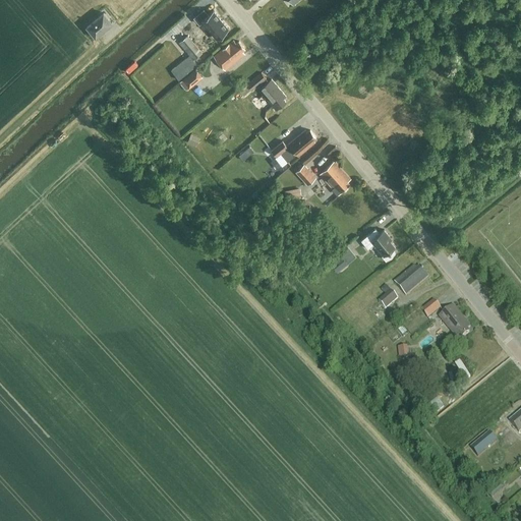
[(208,15),(204,11),(194,18),(199,25),(203,22),(217,40),(228,30),(213,11),(208,15)]
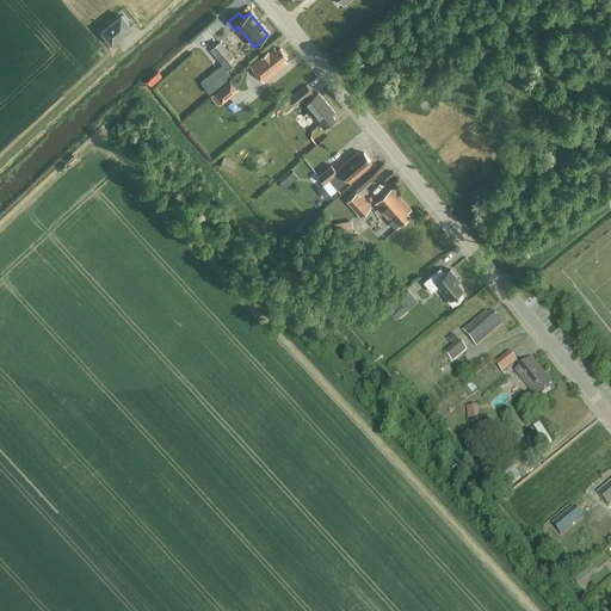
[(133,28),(122,14),(102,31),(113,44),(133,28)]
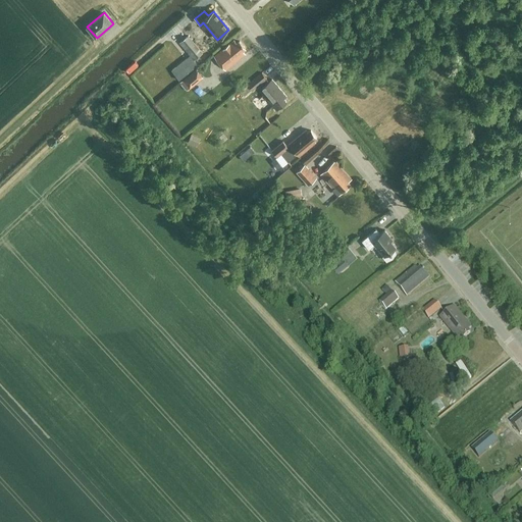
[(199,48),(189,36),(188,35),(187,36),(184,39),(179,42),(190,55),(194,60),(203,53),(199,48)]
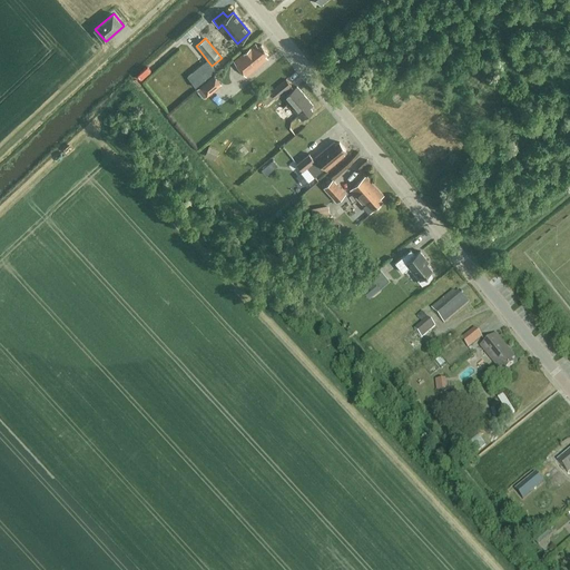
[(265,56),(268,52),(262,45),(258,47),(256,43),(235,61),(247,76),(268,59),(265,56)]
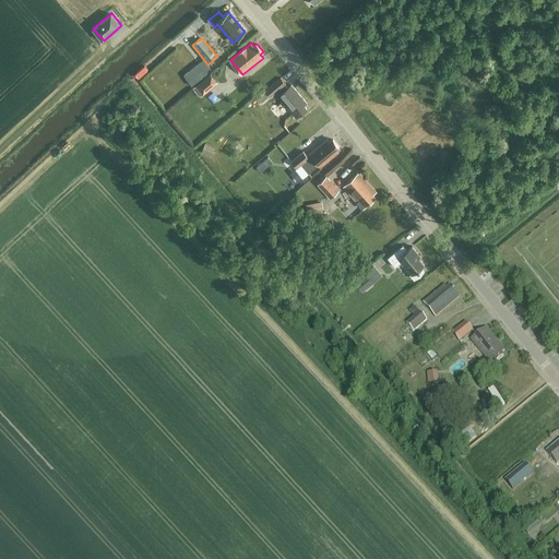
[(192,86),(212,69),(203,59),(183,75),(192,86)]
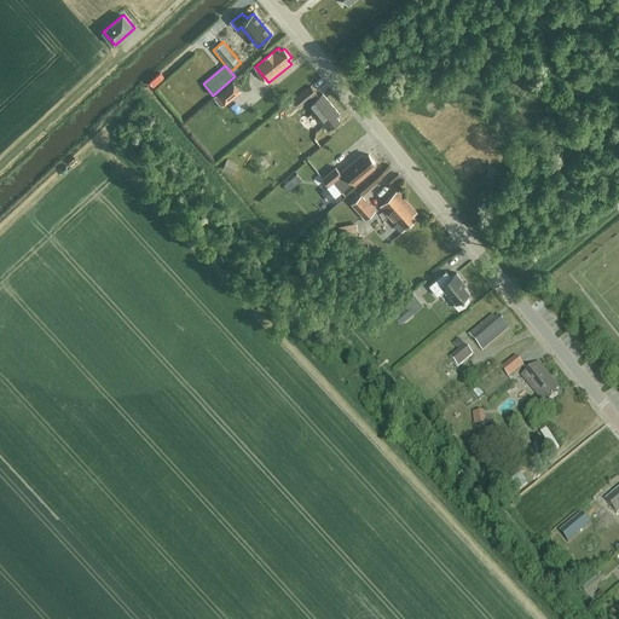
[(317,93),(316,92),(311,86),(295,100),(300,106),(317,93)]
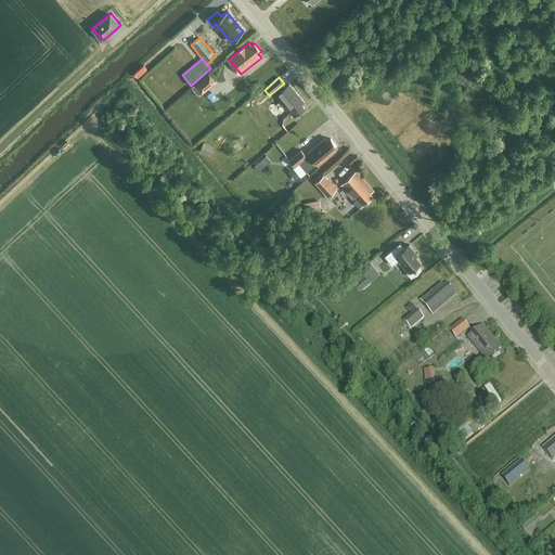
[(191,88),(198,95),(207,88),(201,80),(191,88)]
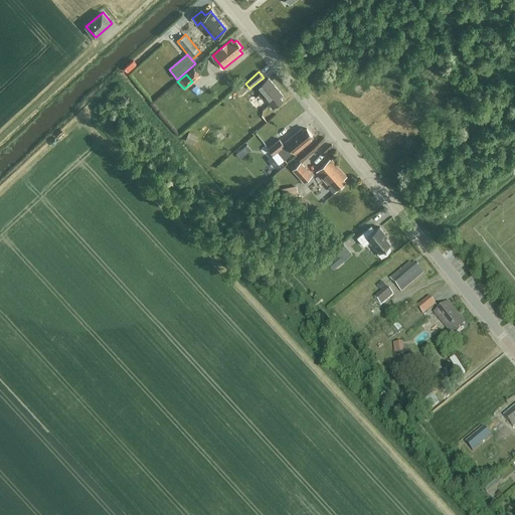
[(280,98),(283,96),(269,78),(256,89),(274,109),(283,101),(280,98)]
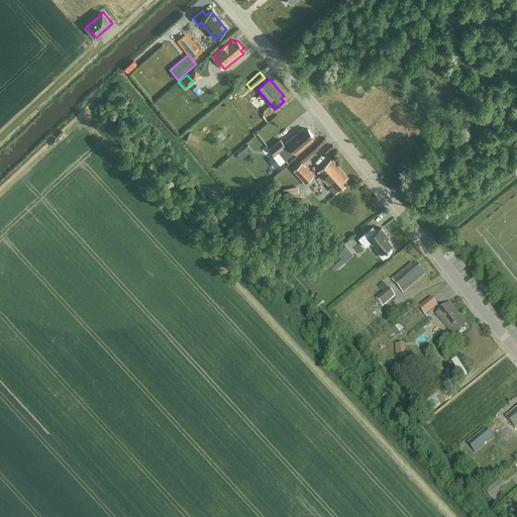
[(286,161),(296,152),(297,154),(313,140),(311,138),(314,135),(308,129),(305,131),(303,129),(285,144),(281,139),(270,148),(276,156),(279,152),(285,160),(279,165),(283,170),(289,165),(286,161)]
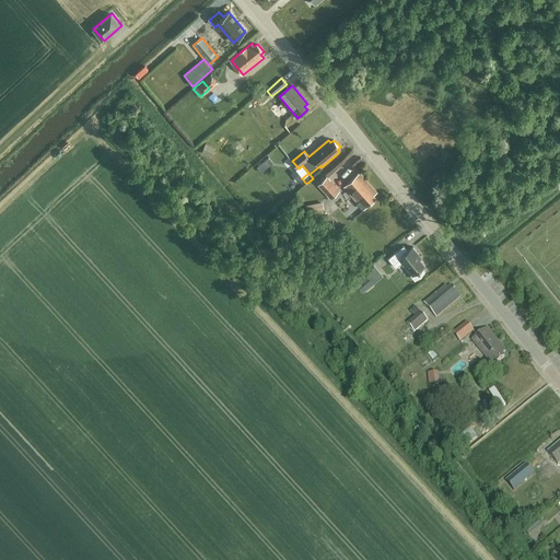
[(261,164),(257,167),(261,173),(266,170),(261,164)]
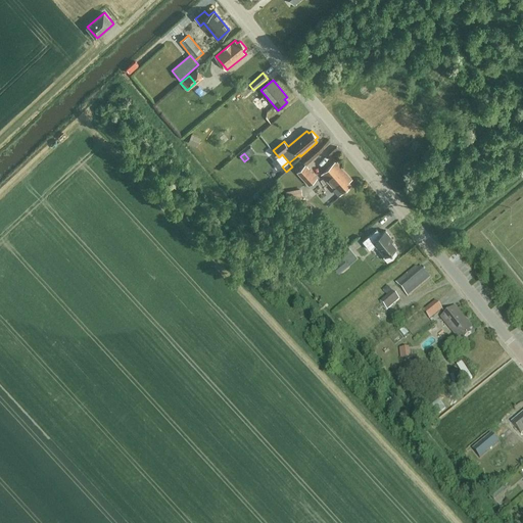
[(282,154),(279,157),(277,159),(283,167),(288,161),(282,154)]
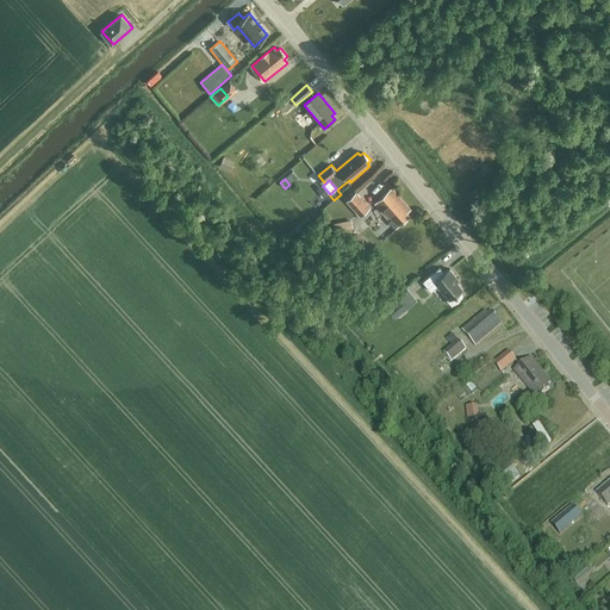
[(408,213),(411,210),(391,188),(374,204),(397,229),(410,216),(408,213)]
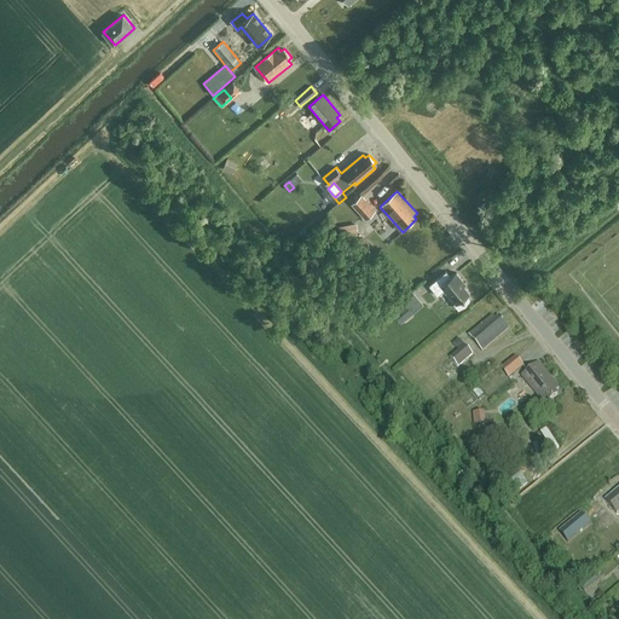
[(362,195),(352,204),(366,220),(376,210),(362,195)]
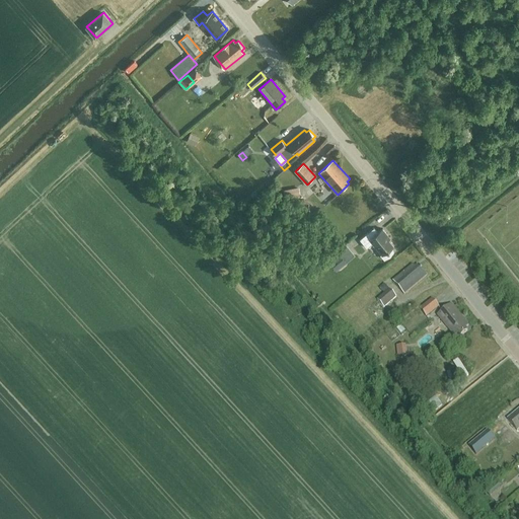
[(284,190),(286,197),(301,194),(299,188),(284,190)]
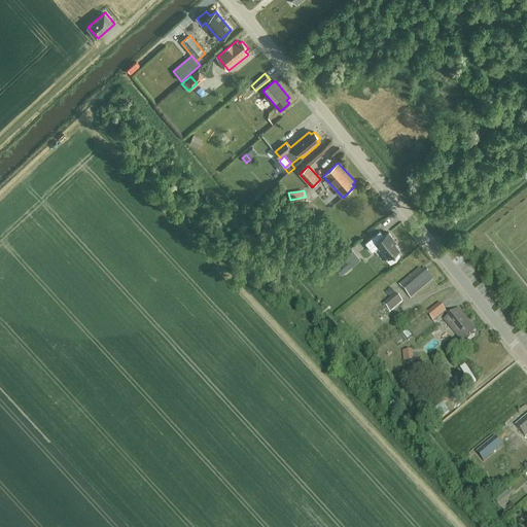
[(390,257),(397,251),(400,249),(391,239),(393,238),(388,232),(384,236),(380,231),(365,243),(373,251),(380,246),(390,257)]
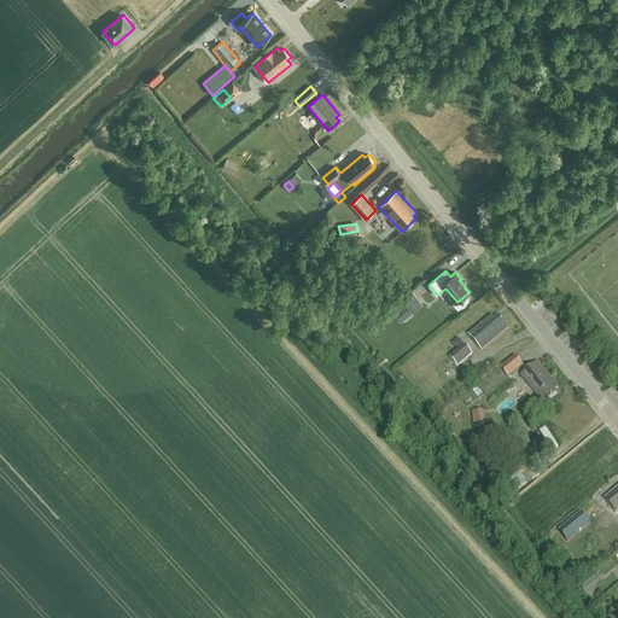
[(466,295),(458,302),(455,304),(459,308),(465,305),(468,299),(466,295)]
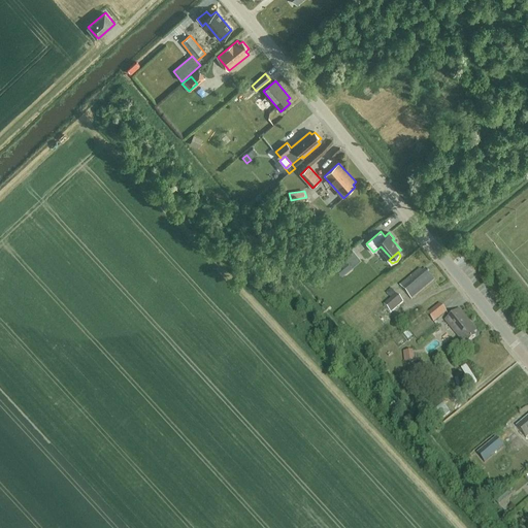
[(345,256),(344,256),(349,261),(354,266),(356,264),(357,264),(348,253),(345,256)]
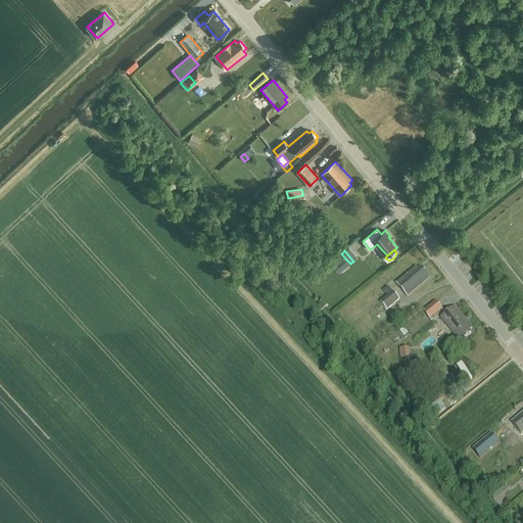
[(332,265),(340,274),(350,265),(343,255),(332,265)]
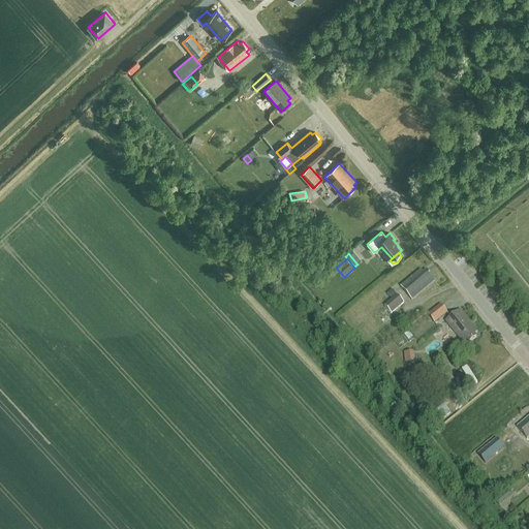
[(411,301),(435,281),(427,271),(424,274),(421,271),(400,287),(411,301)]
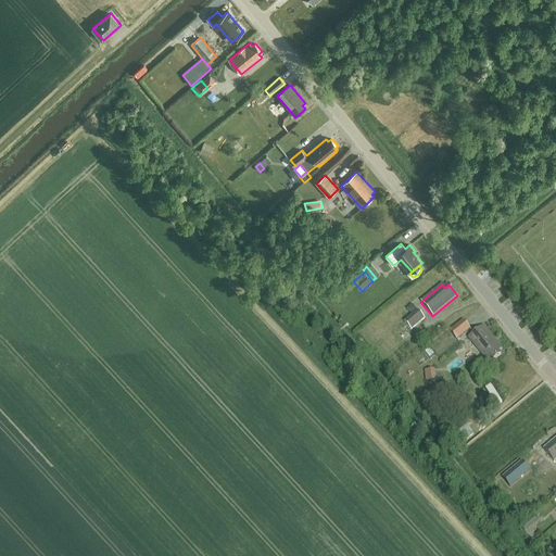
[(407,310),(411,315),(416,311),(413,305),(407,310)]
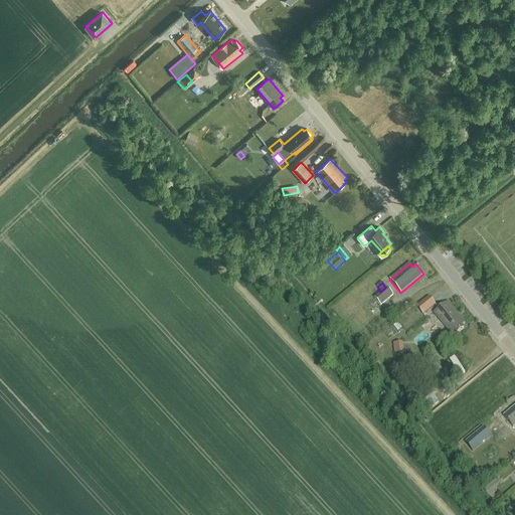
[(375,318),(385,310),(382,306),(393,296),(386,288),(365,307),(375,318)]
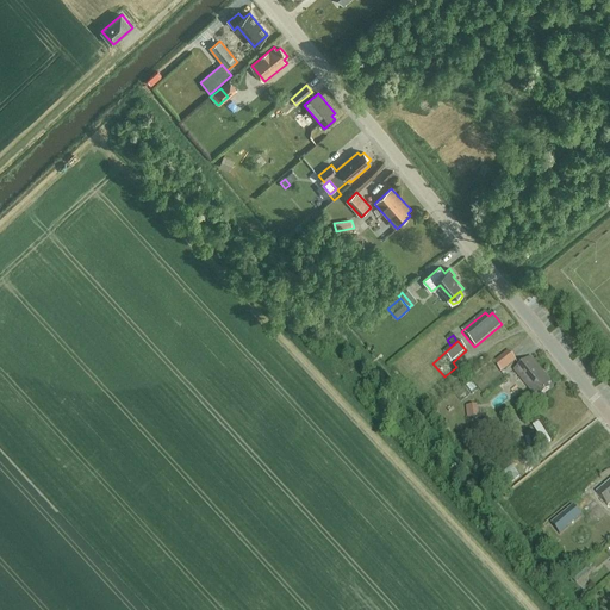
[(509,352),(491,366),(498,374),(516,360),(509,352)]
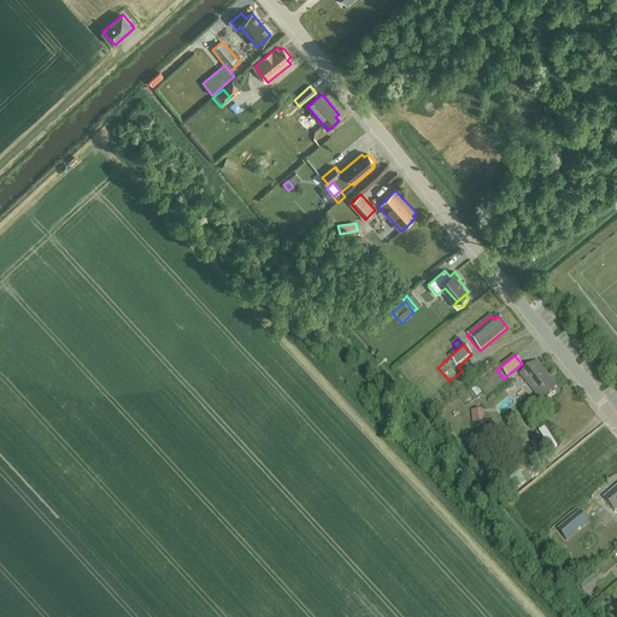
[(553,391),(557,387),(536,363),(519,376),(540,400),(544,398),(546,401),(556,394),(553,391)]
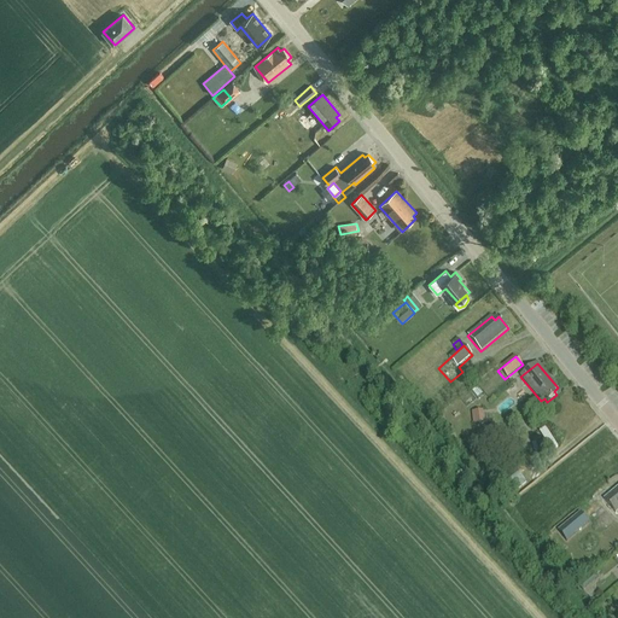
[(473,410),(474,424),(487,423),(485,410),(473,410)]
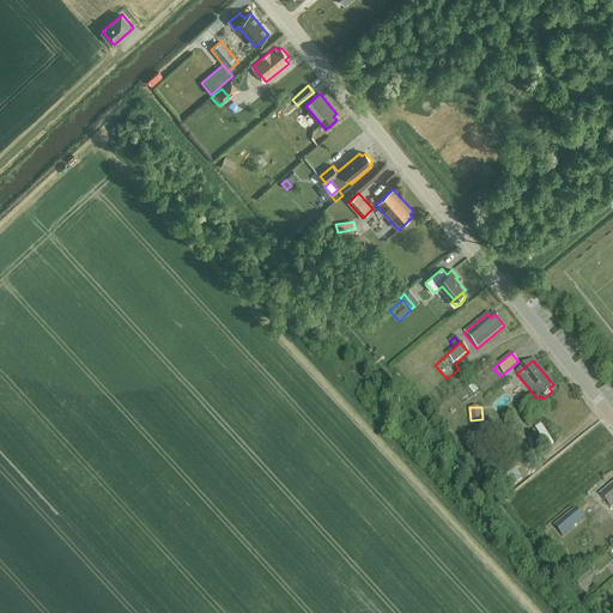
[(513,465),(493,480),(504,493),(523,479),(513,465)]
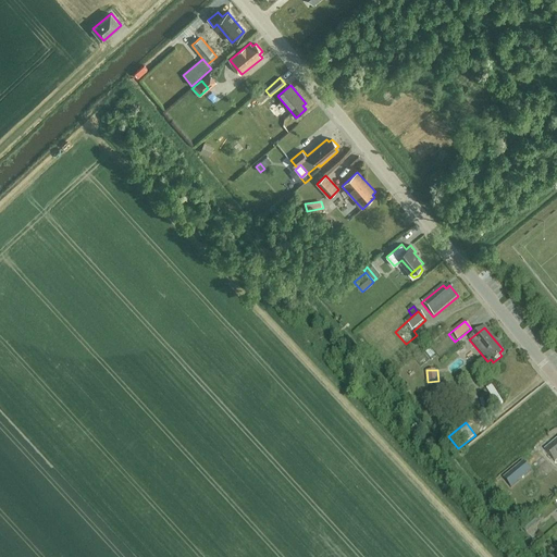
[(556,440),(544,452),(555,462),(556,460),(556,440)]
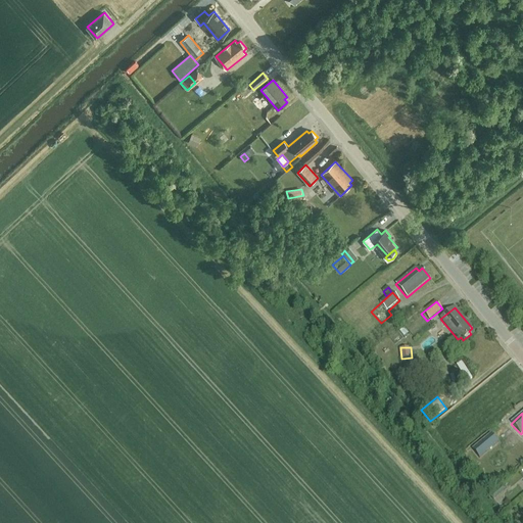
[(490,433),(471,449),(479,459),(498,442),(490,433)]
